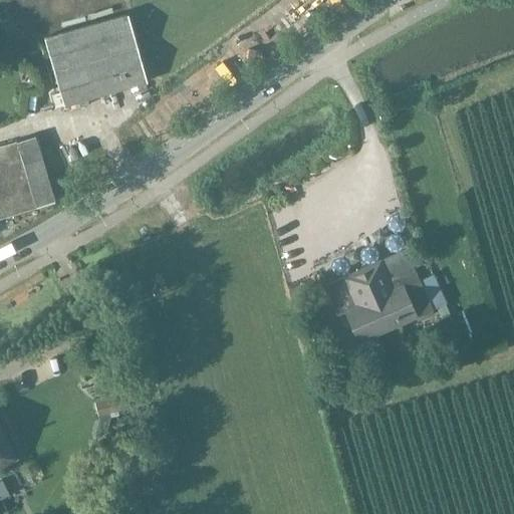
[(148,81),(129,14),(42,38),(62,104),(63,105),(148,81)]
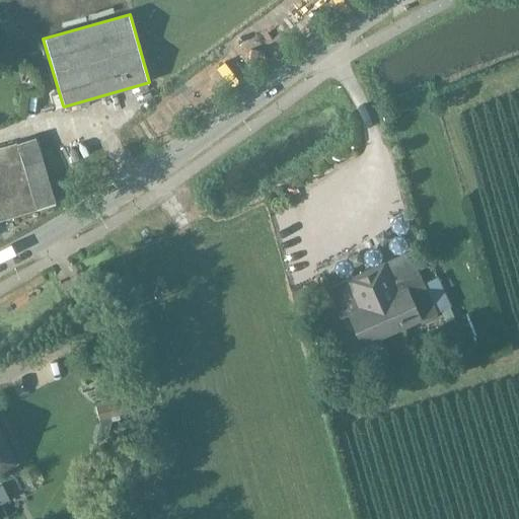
[(0,220),(35,210),(34,207),(56,202),(34,136),(16,142),(14,141),(0,145),(0,220)]
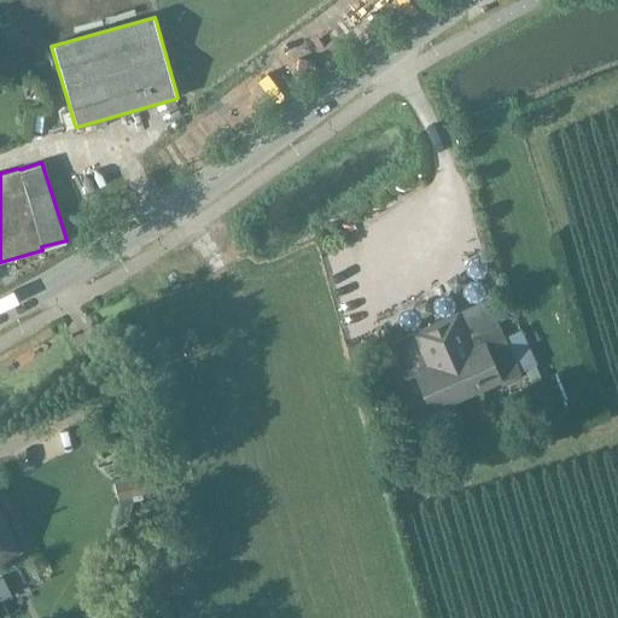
[(466,334),(456,314),(415,332),(415,333),(392,343),(407,375),(417,372),(433,409),(497,382),(519,372),(496,321),(466,334)]
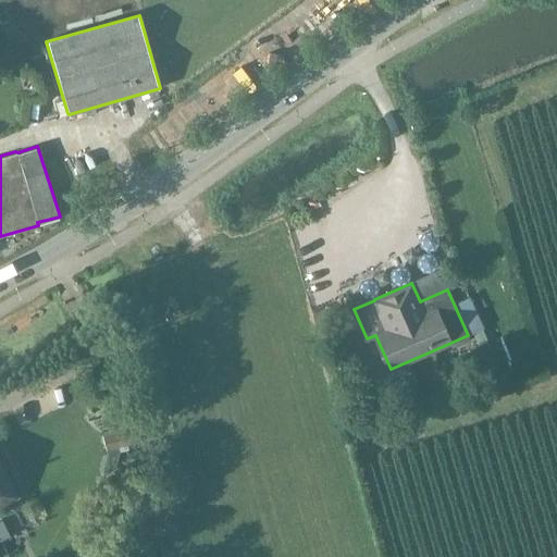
[(139,426),(102,436),(106,452),(143,443),(139,426)]
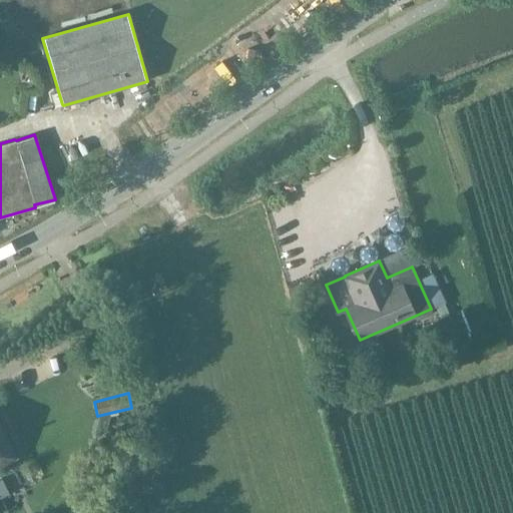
[(0,512),(0,465),(16,458),(0,424),(0,512)]
